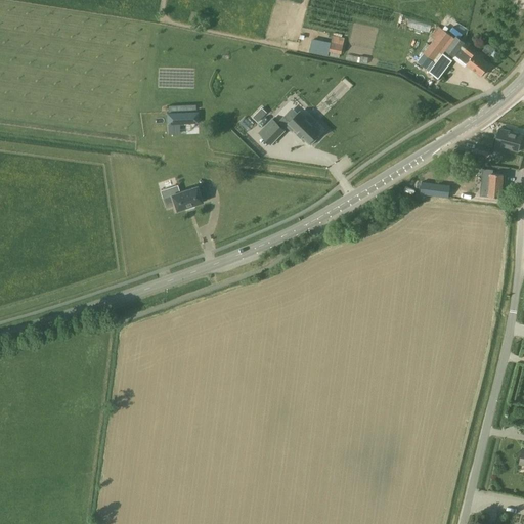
[(455,56),(465,43),(456,36),(455,38),(438,26),(431,36),(435,39),(424,54),(436,62),(429,73),(438,80),(452,60),(443,53),(445,51),(454,57),(455,56)]
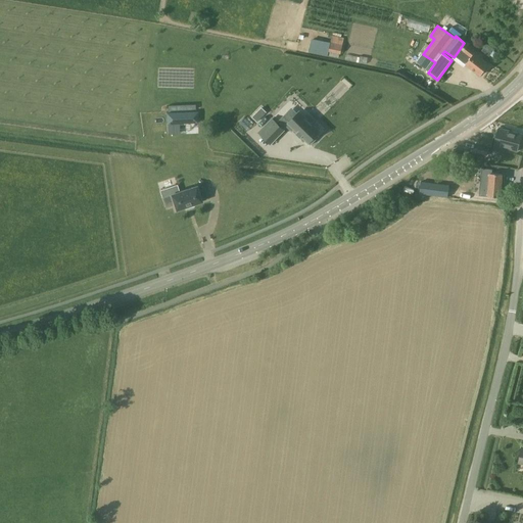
[(329,51),(341,54),(344,38),(332,36),(329,51)]
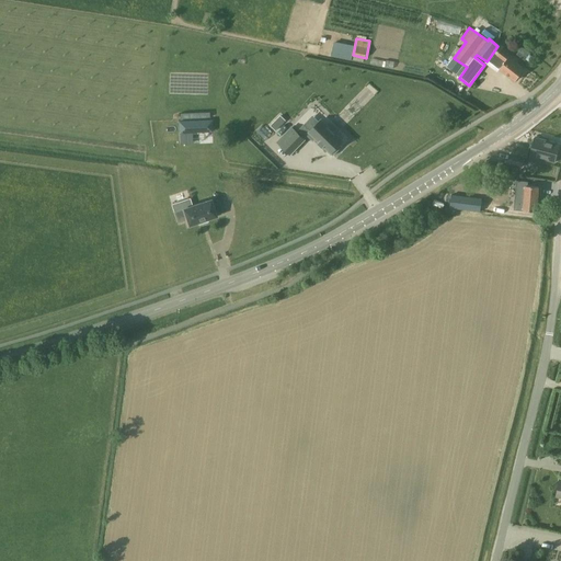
[(332,56),(352,60),(355,45),(335,41),(332,56)]
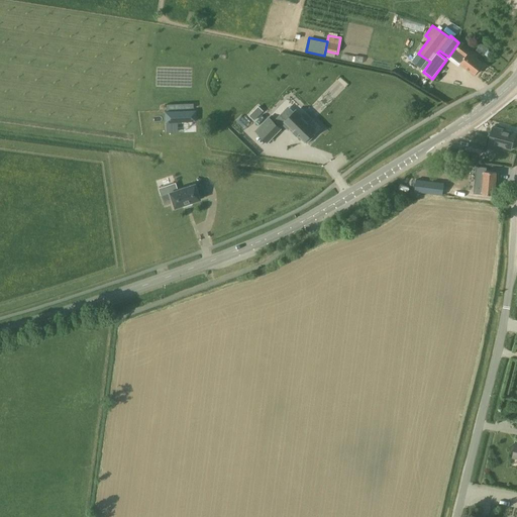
[(458,42),(449,56),(460,65),(475,75),(483,64),(477,59),(478,57),(458,42)]
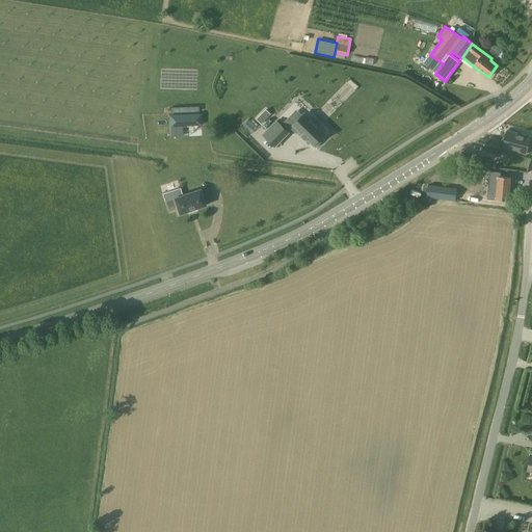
[(433,71),(440,61),(430,55),(424,63),(433,71)]
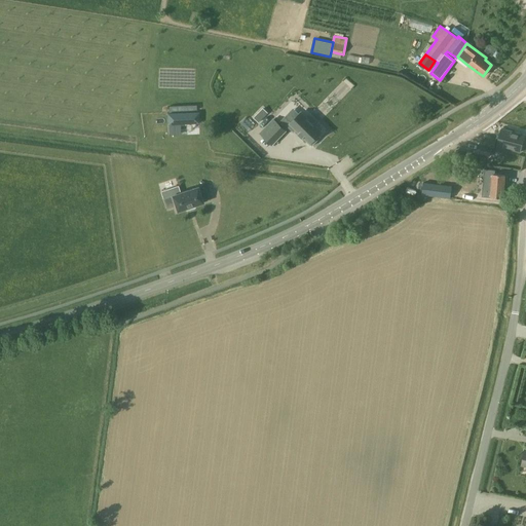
[(346,78),(334,90),(341,98),(353,86),(346,78)]
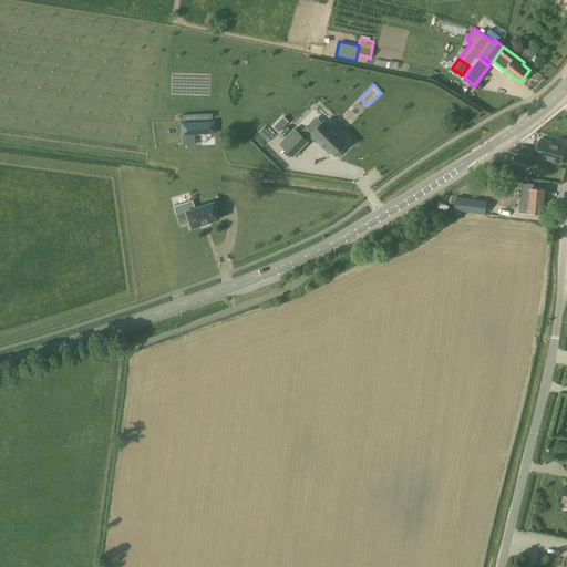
[(214,122),(181,123),(181,135),(215,134),(214,122)]
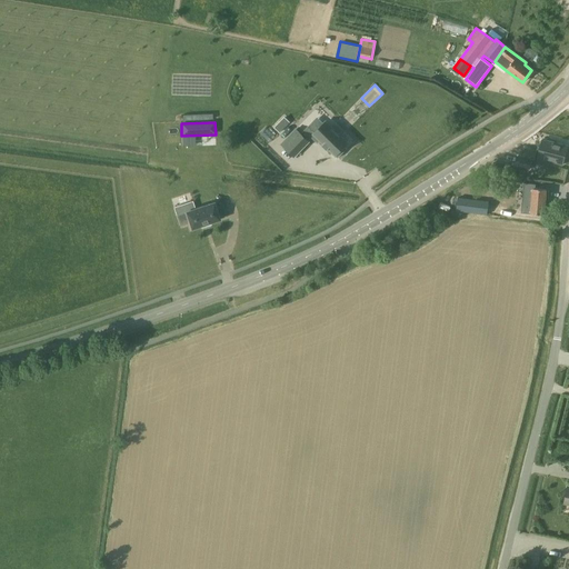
[(330,130),(323,123),(316,132),(309,127),(301,135),(296,130),(281,145),(295,157),(309,142),(308,141),(312,137),(318,143),(320,141),(323,145),(322,146),(327,150),(329,149),(338,158),(347,149),(345,147),(348,143),(341,137),(345,132),(336,125),(330,130)]
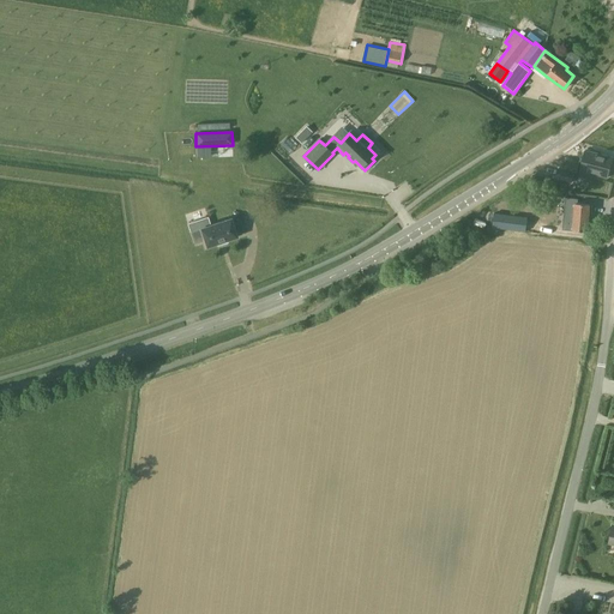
[(591,174),(607,178),(612,157),(584,150),(577,178),(590,181),(591,174)]
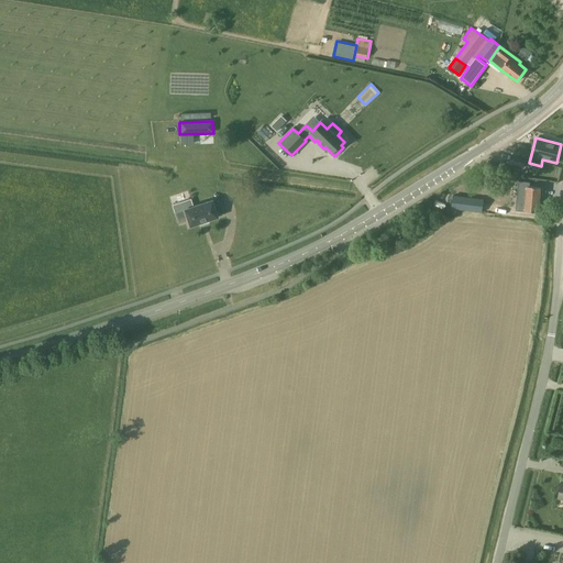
[(527,158),(529,159),(532,148),(520,146),(518,154),(514,153),(510,164),(525,167),(527,158)]
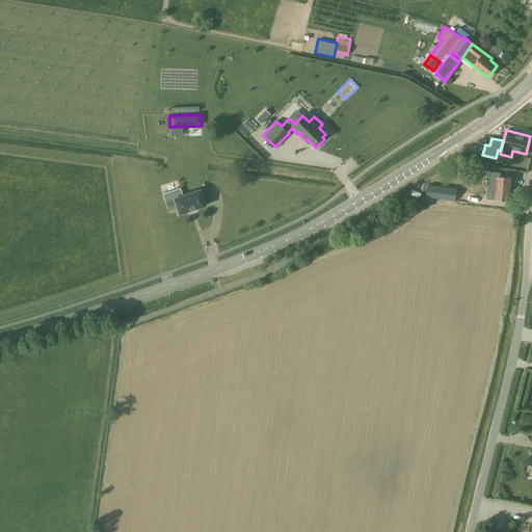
[(497,200),(509,201),(511,178),(499,176),(497,200)]
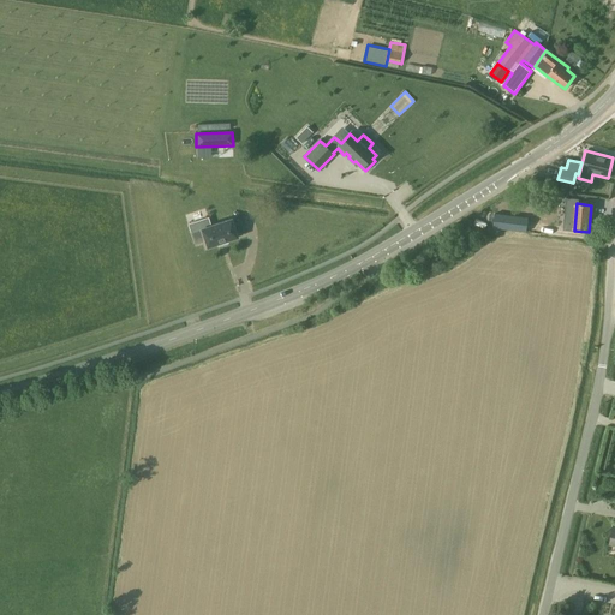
[(495,214),(494,228),(527,232),(529,218),(495,214)]
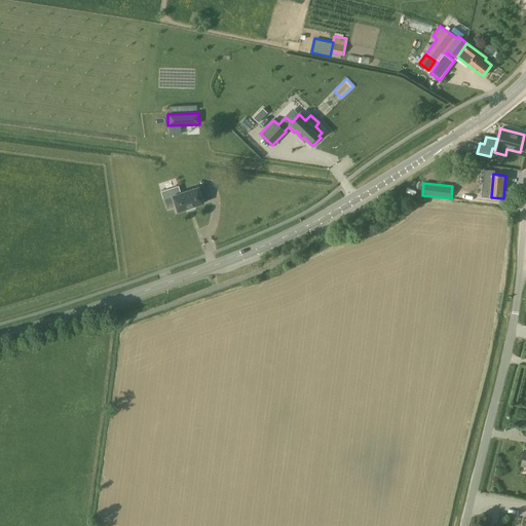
[(163,199),(166,210),(175,207),(177,212),(186,209),(186,210),(194,207),(194,205),(202,202),(198,187),(163,199)]
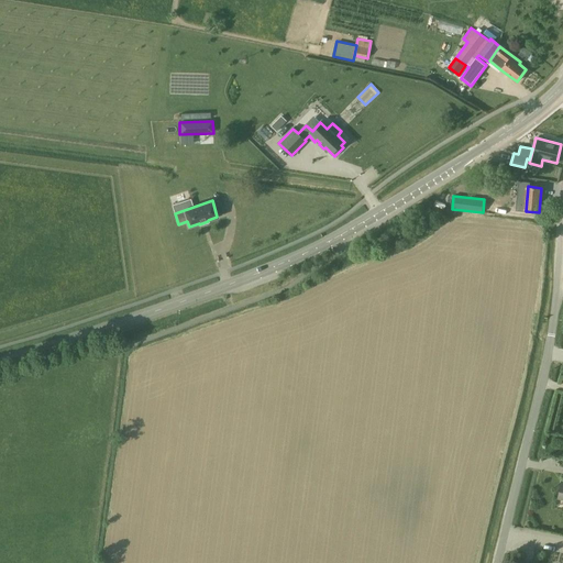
All buildings are outlined.
